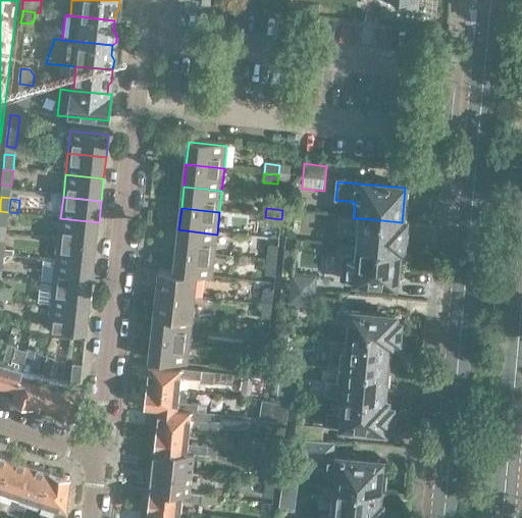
[(0,211),(0,225),(7,226),(9,212),(0,211)]
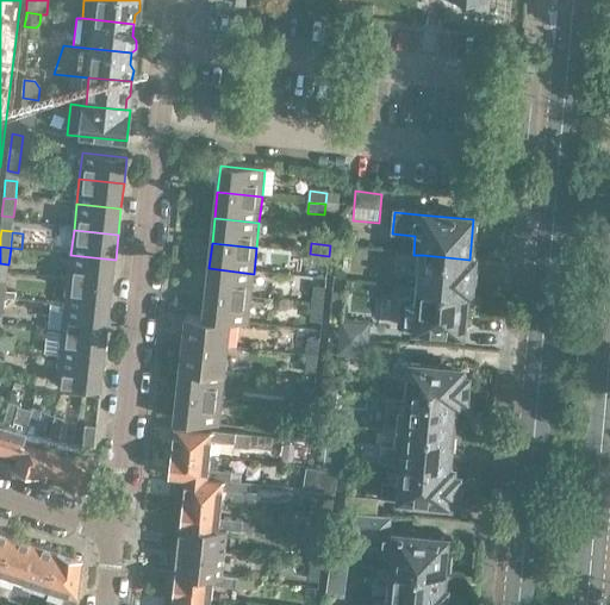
[(329,256),(310,254),(309,264),(328,267),(329,256)]
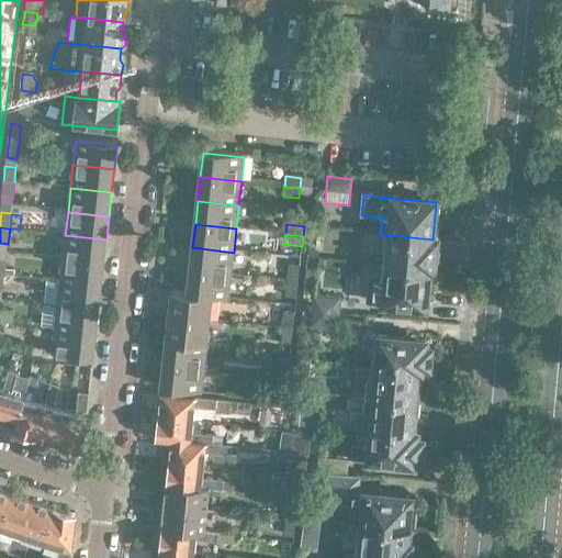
[(107,240),(65,235),(63,259),(103,264),(107,240)]
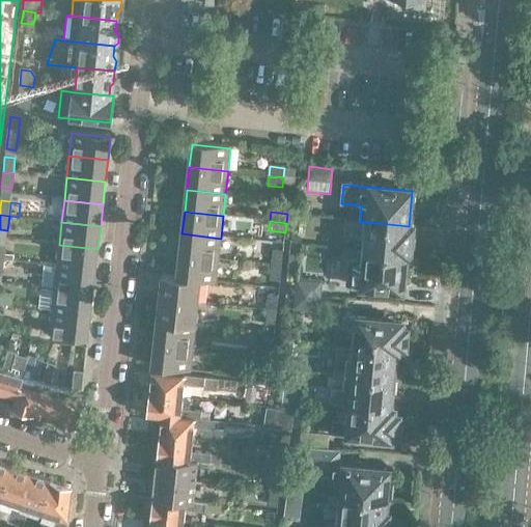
[(368,222),(363,222),(362,236),(366,236),(365,252),(406,255),(410,255),(413,227),(409,226),(368,222)]
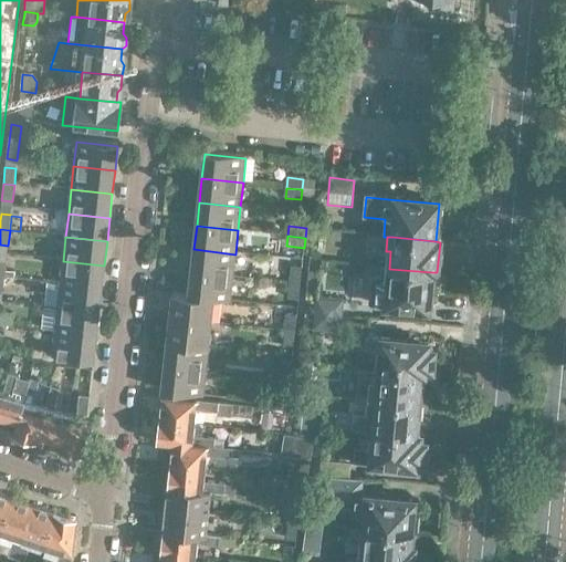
[(194,249),(191,273),(232,278),(236,255),(194,249)]
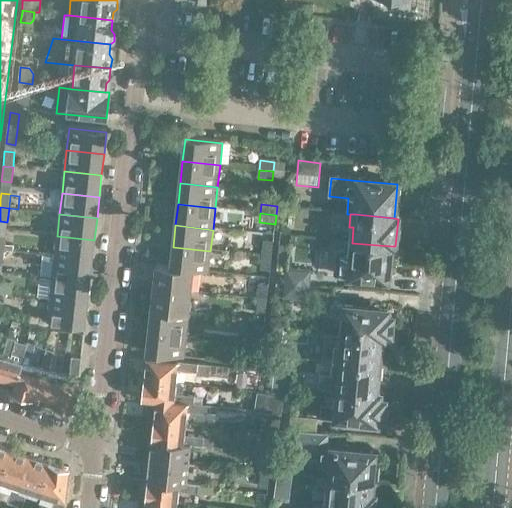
[(94,240),(57,236),(55,258),(92,262),(94,240)]
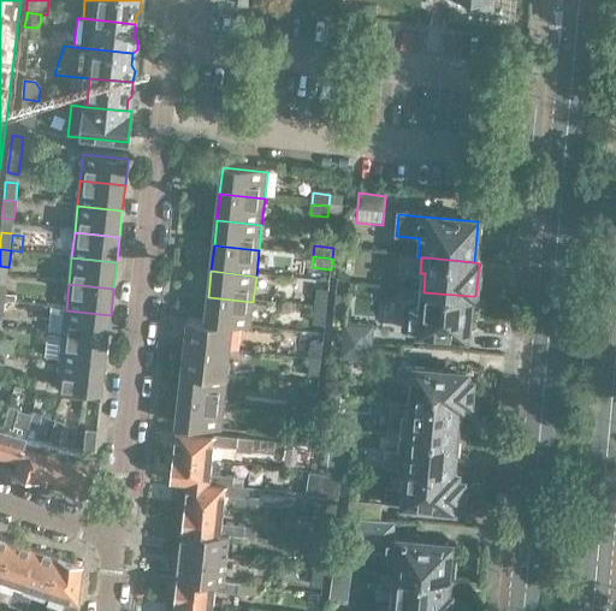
[(318,290),(314,326),(329,327),(332,292),(318,290)]
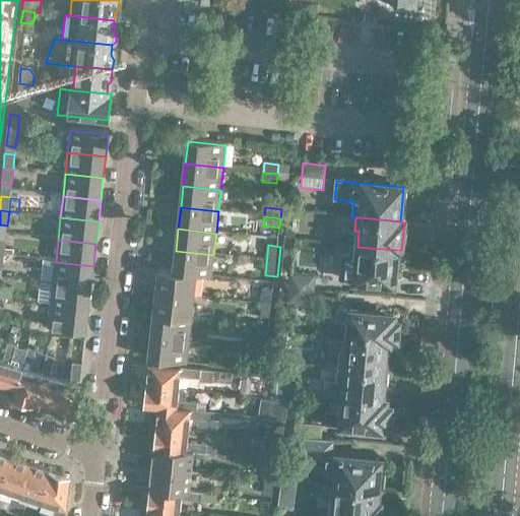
[(345,281),(356,281),(394,285),(397,250),(358,247),(356,262),(347,261),(345,281)]
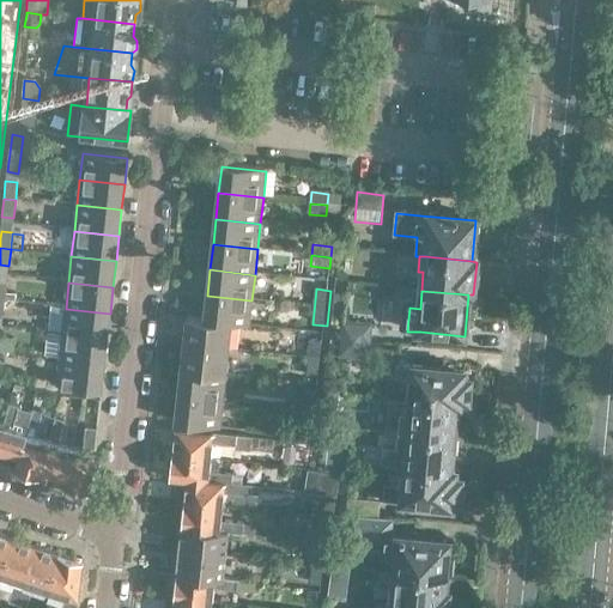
[(345,296),(335,295),(332,320),(341,321),(345,296)]
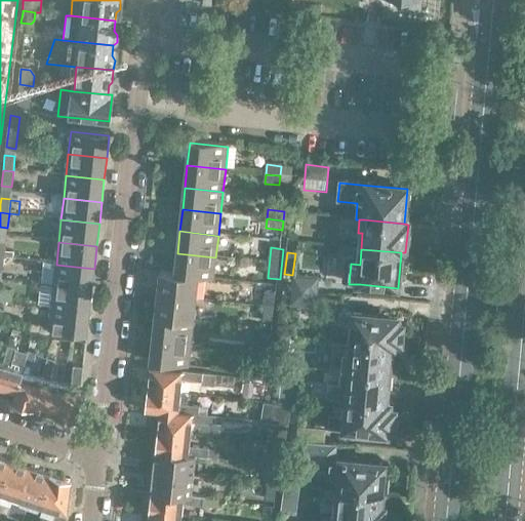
[(177,253),(175,275),(198,277),(213,279),(215,257),(177,253)]
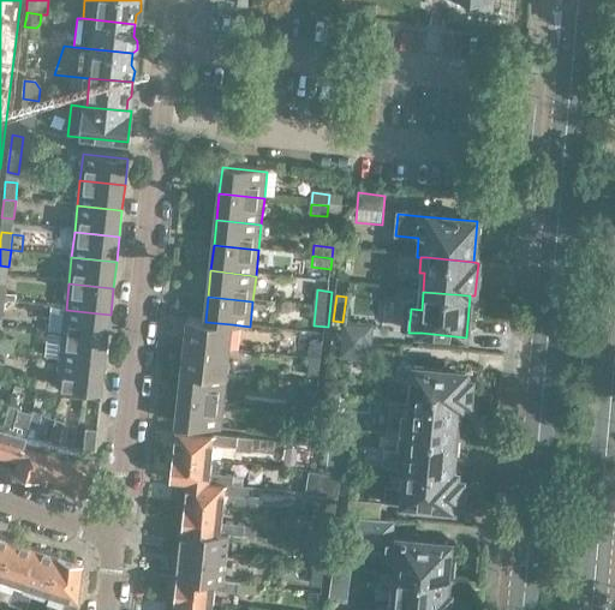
[(111,315),(51,309),(47,334),(63,335),(107,340),(111,315)]
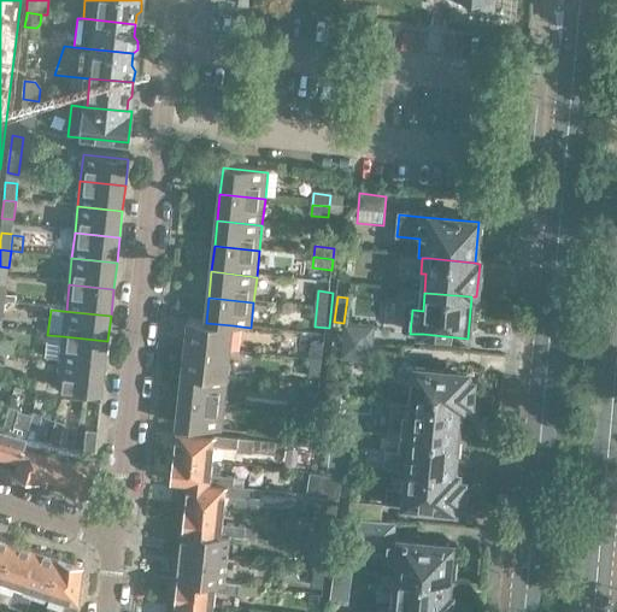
[(206,323),(188,321),(184,348),(230,353),(233,325),(206,323)]
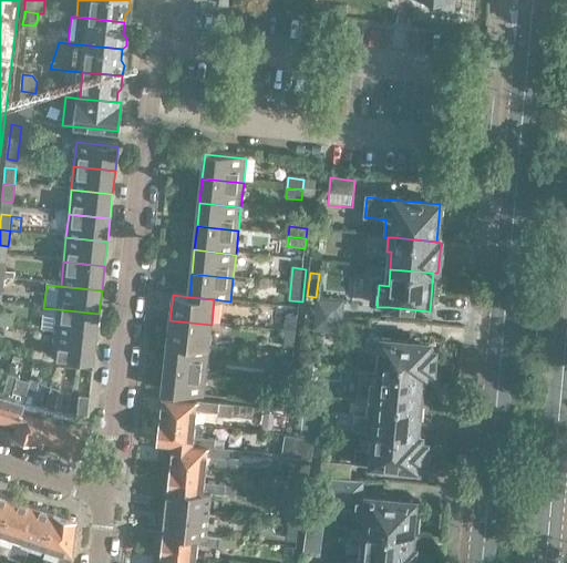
[(316,299),(315,315),(342,318),(343,303),(316,299)]
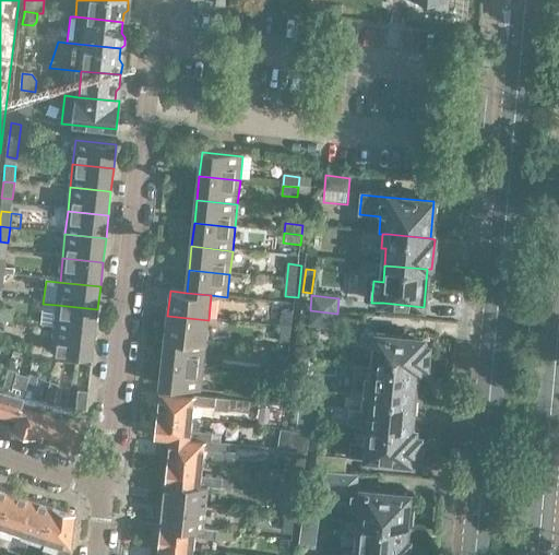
[(97,309),(57,305),(55,329),(95,333),(97,309)]
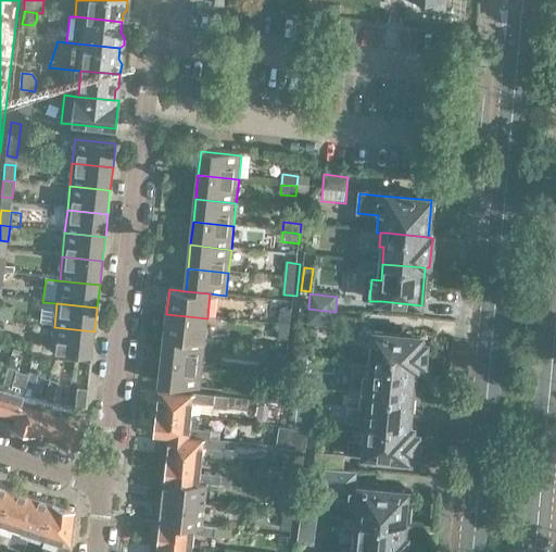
[(308,309),(307,325),(335,327),(336,312),(308,309)]
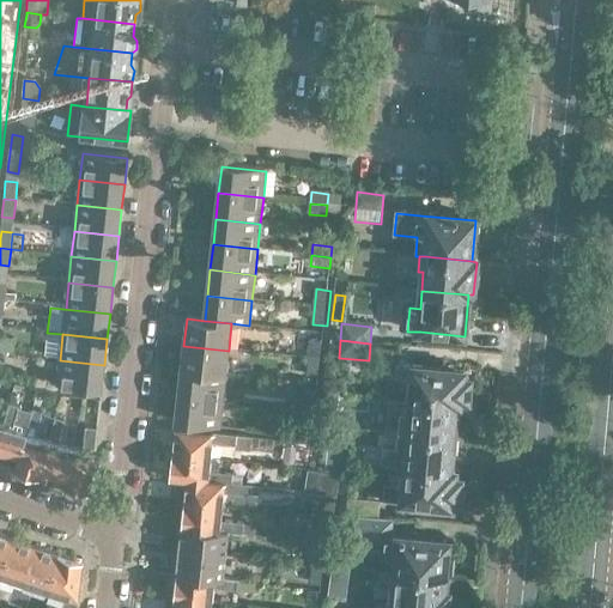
[(310,341),(308,359),(320,360),(321,342),(310,341)]
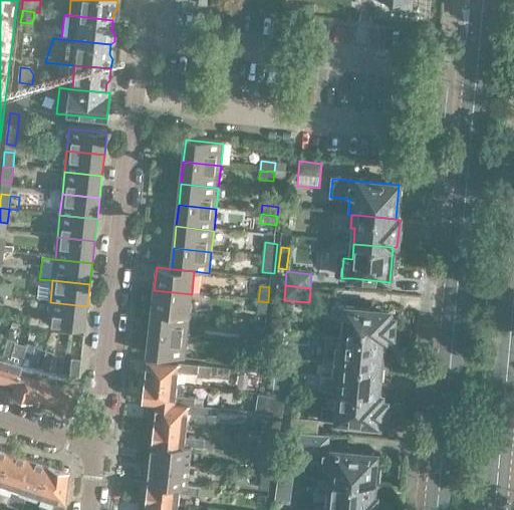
[(192,294),(154,290),(152,311),(190,315),(192,294)]
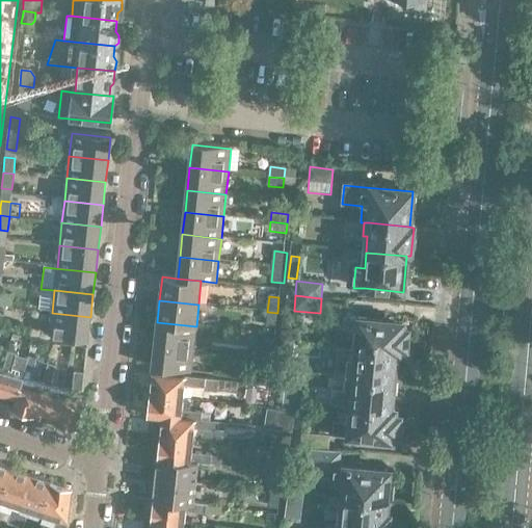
[(267,312),(266,327),(275,328),(277,313),(267,312)]
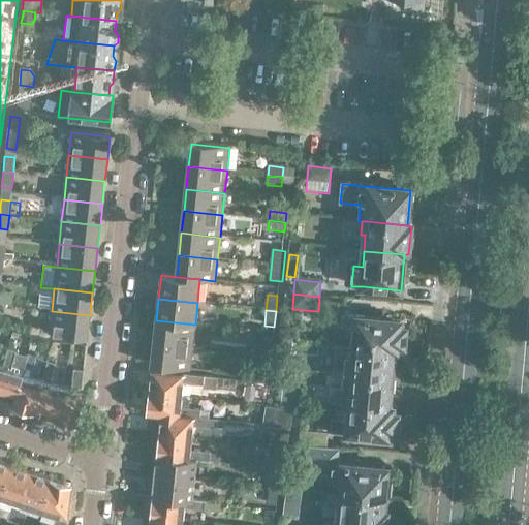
[(90,315),(52,311),(49,334),(88,338),(90,315)]
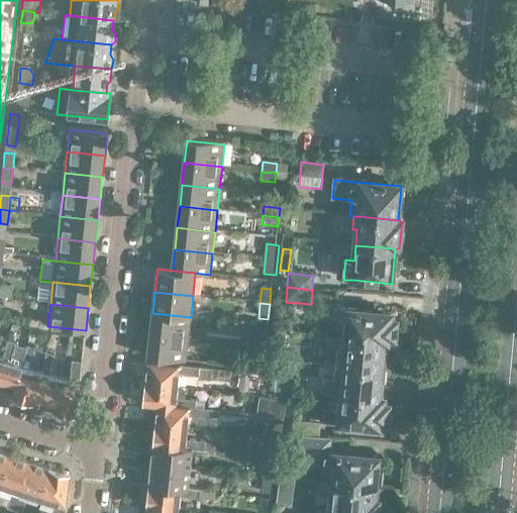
[(347,323),(346,338),(384,342),(389,343),(392,314),(381,313),(382,311),(372,310),(372,312),(334,309),(333,320),(343,321),(343,322),(347,323)]
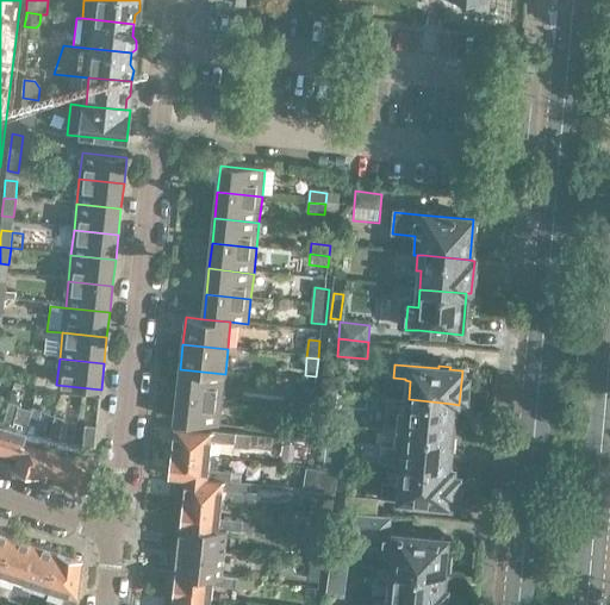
[(225,374),(180,369),(178,395),(222,400),(225,374)]
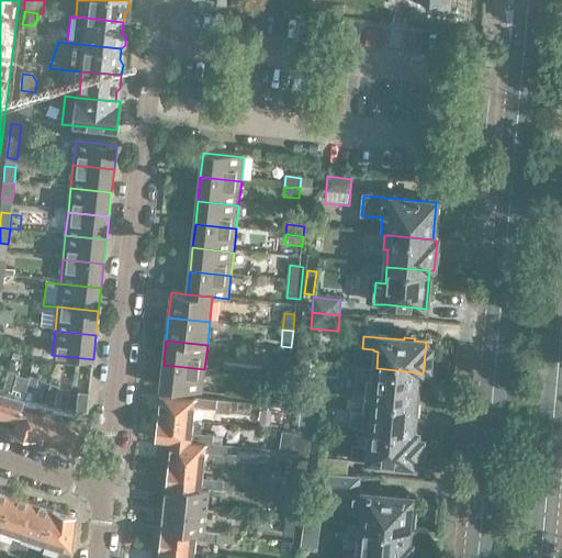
[(279,361),(277,380),(288,381),(290,363),(279,361)]
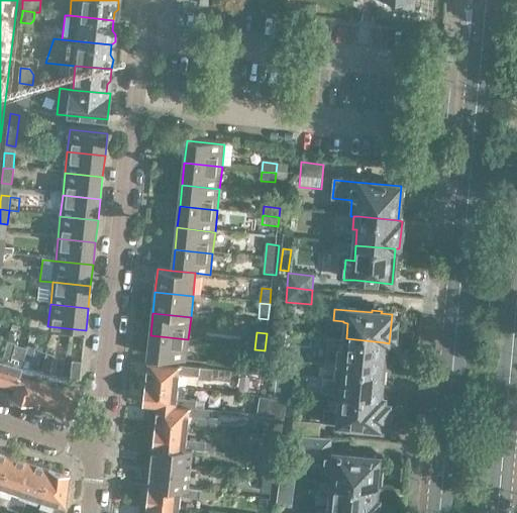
[(188,339),(150,335),(147,357),(186,363),(188,339)]
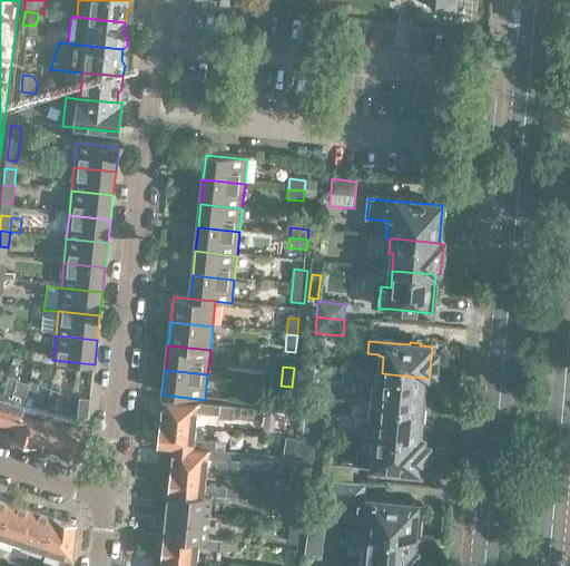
[(362,372),(361,383),(360,403),(374,405),(421,409),(423,378),(382,373),(362,372)]
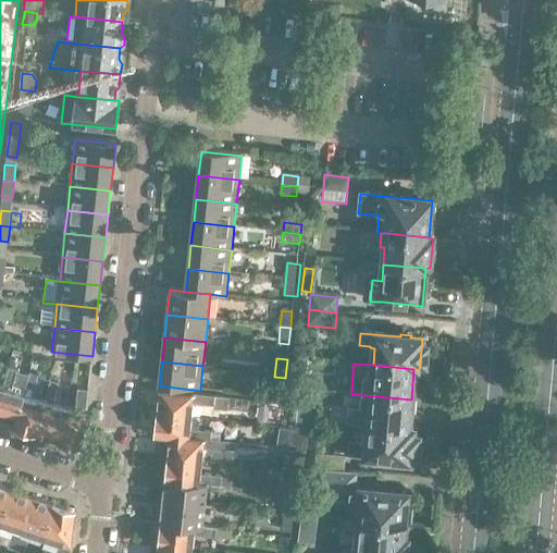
[(8,369),(2,388),(0,396),(0,414),(16,419),(24,394),(11,391),(16,372),(8,369)]
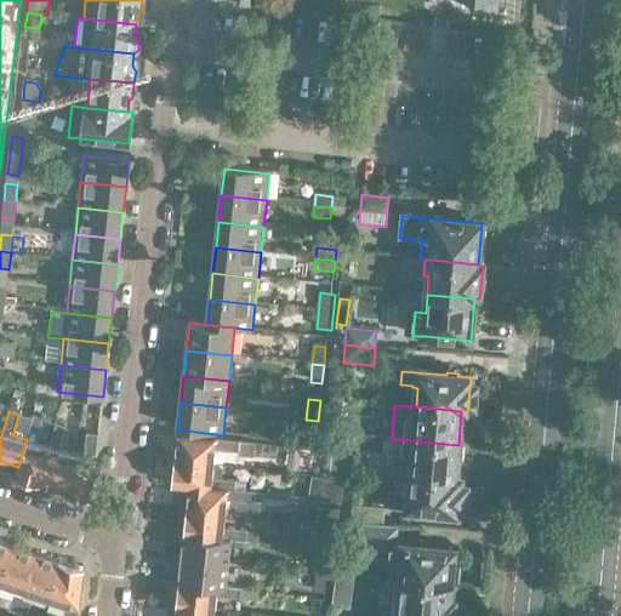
[(18,467),(15,478),(15,479),(38,485),(49,448),(36,444),(43,420),(33,417),(27,439),(18,467)]
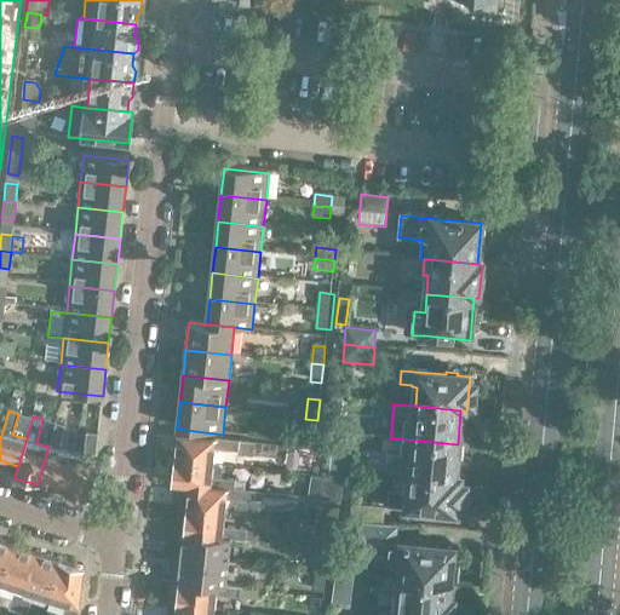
[(305,419),(303,434),(315,436),(317,420),(305,419)]
